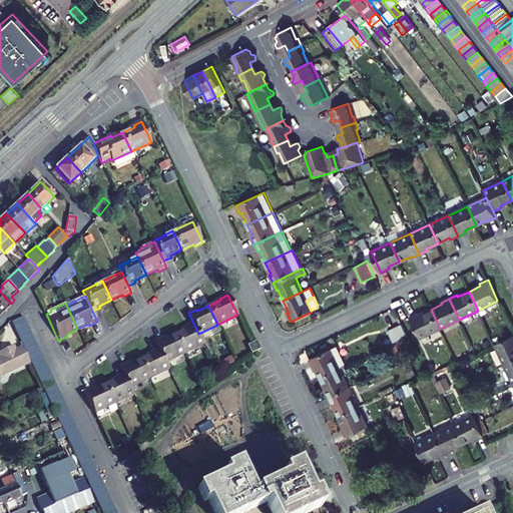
[(440,329),(431,310),(419,315),(418,313),(410,317),(420,338),(440,329)]
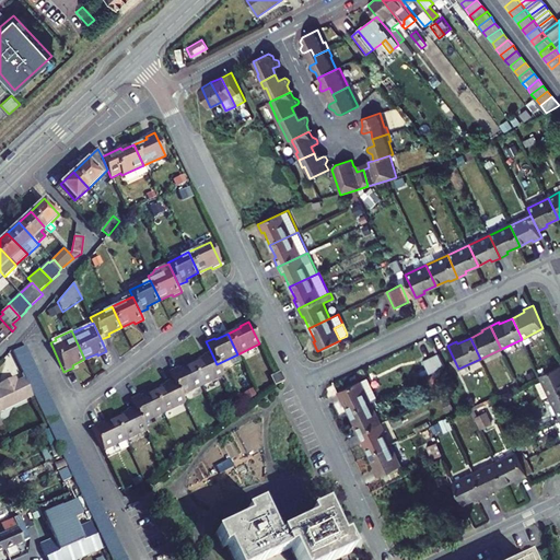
[(15,359),(28,352),(25,346),(12,352),(15,359)]
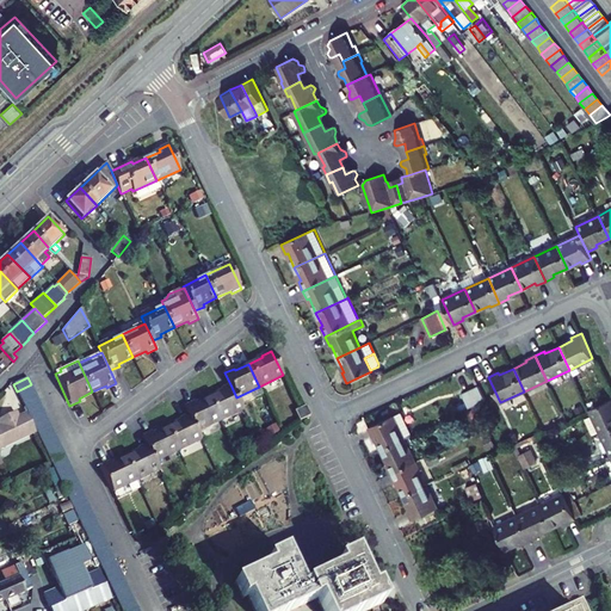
[(31,384),(17,392),(20,399),(35,392),(31,384)]
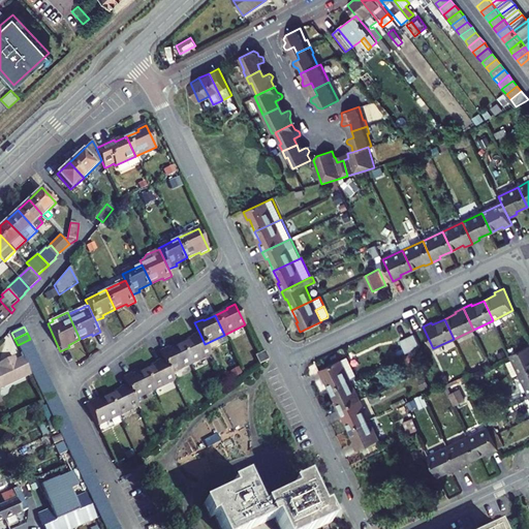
[(190,364),(210,354),(205,344),(199,333),(191,337),(192,339),(181,344),(190,364)]
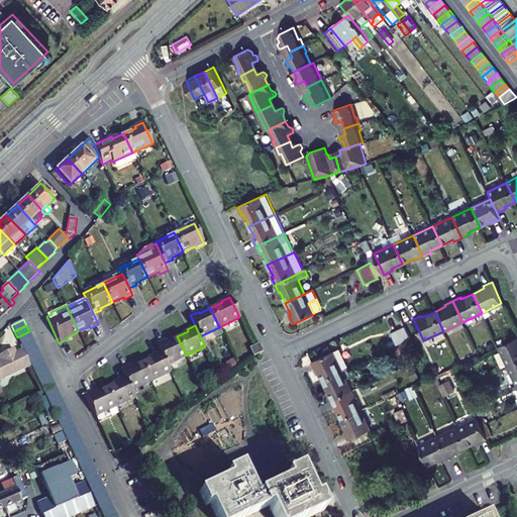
[(392,333),(397,345),(411,339),(406,326),(392,333)]
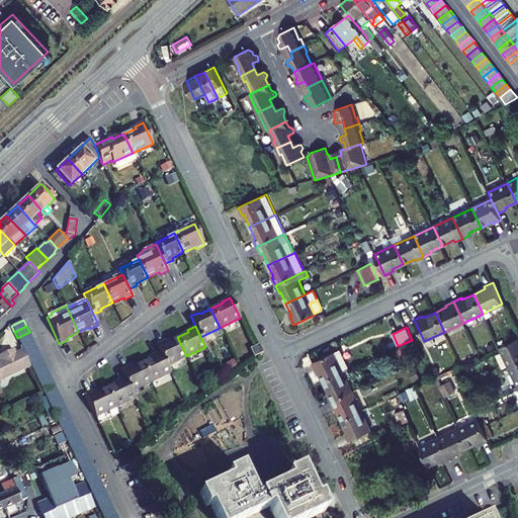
[(29,332),(17,338),(19,343),(31,338),(29,332)]
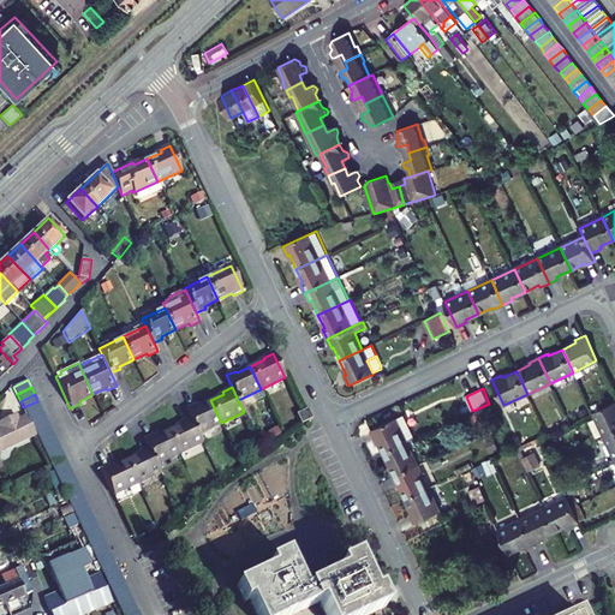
[(221,423),(210,400),(196,407),(196,405),(186,410),(190,418),(198,434),(221,423)]
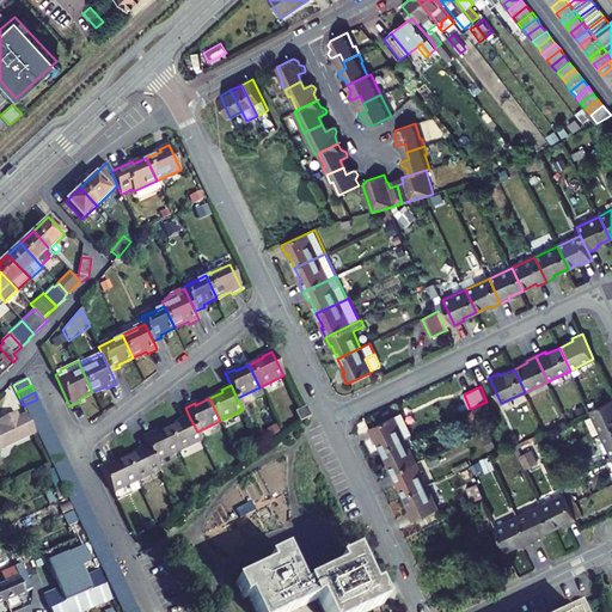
[(37,399),(23,405),(26,412),(41,407),(37,399)]
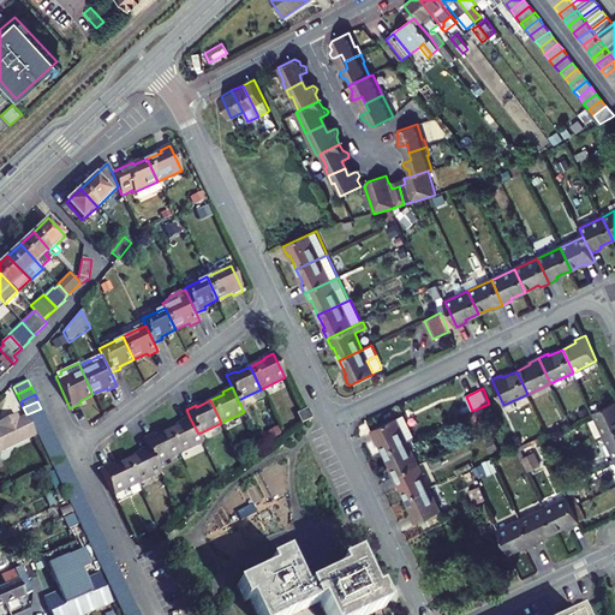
[(614,402),(593,412),(605,436),(614,431),(614,402)]
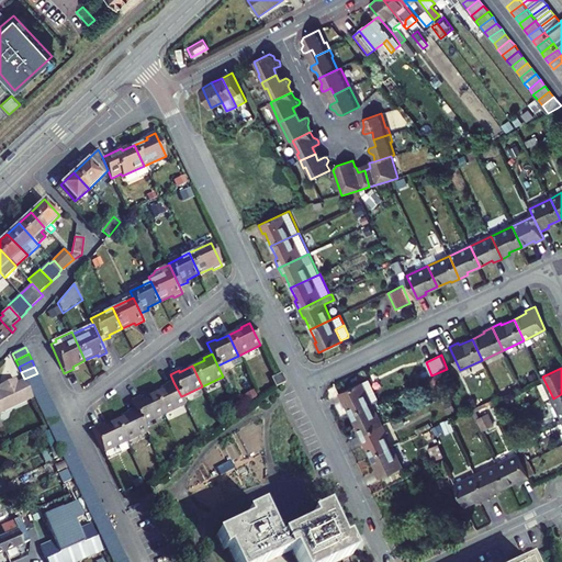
[(37,373),(24,379),(27,385),(41,379),(37,373)]
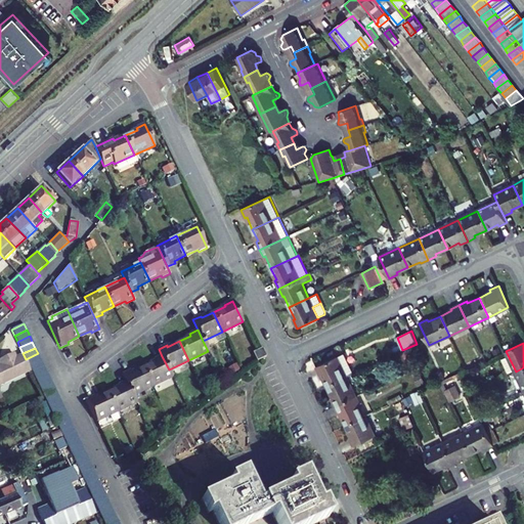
[(266,357),(262,348),(257,351),(253,353),(256,360),(257,361),(266,357)]
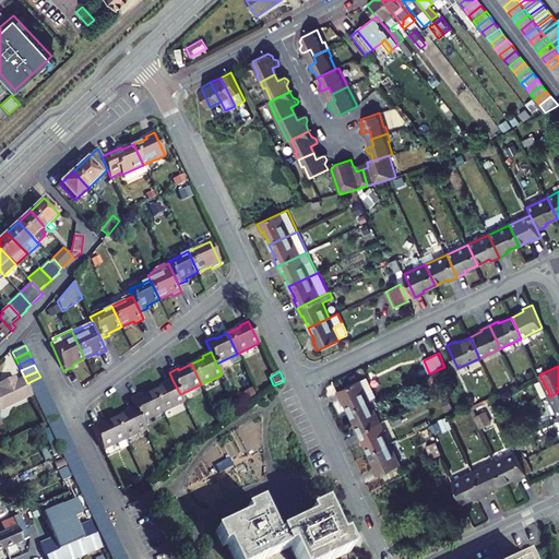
[(40,377),(27,383),(31,390),(44,383),(40,377)]
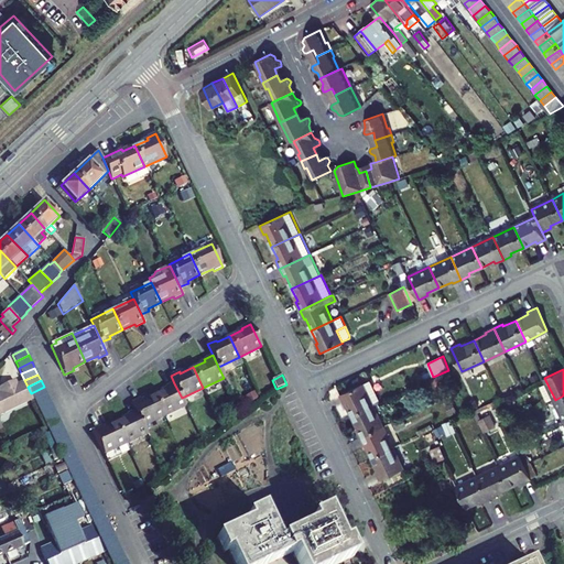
[(373,405),(381,402),(370,380),(340,394),(345,404),(346,403),(353,415),(373,405)]
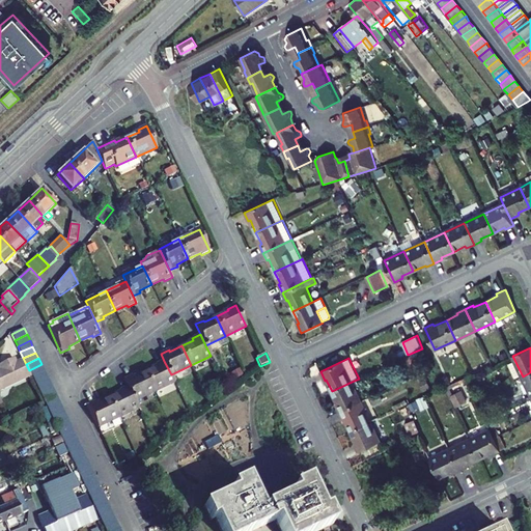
[(0,390),(30,376),(23,360),(16,363),(14,359),(3,363),(5,368),(0,370),(0,369),(0,390)]
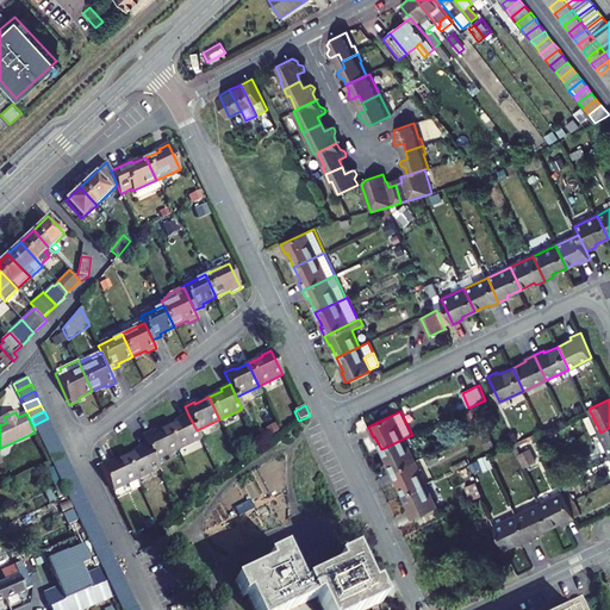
[(178,450),(200,439),(197,430),(188,415),(179,418),(180,421),(167,428),(178,450)]
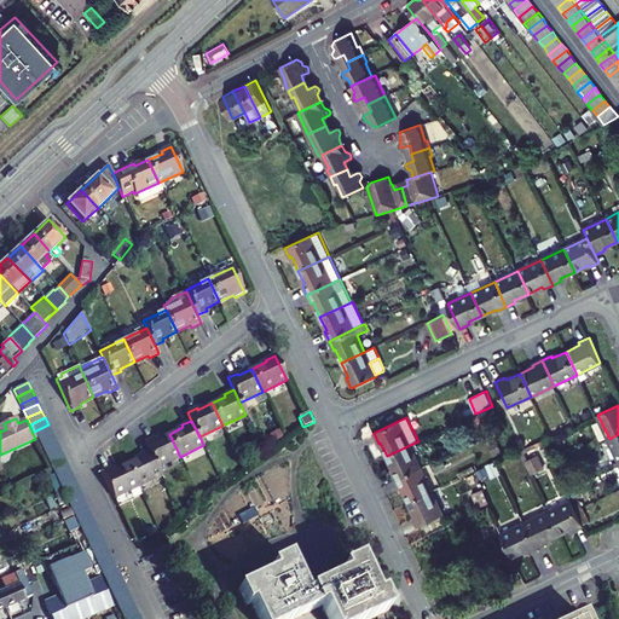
[(48,424),(34,432),(38,439),(52,432),(48,424)]
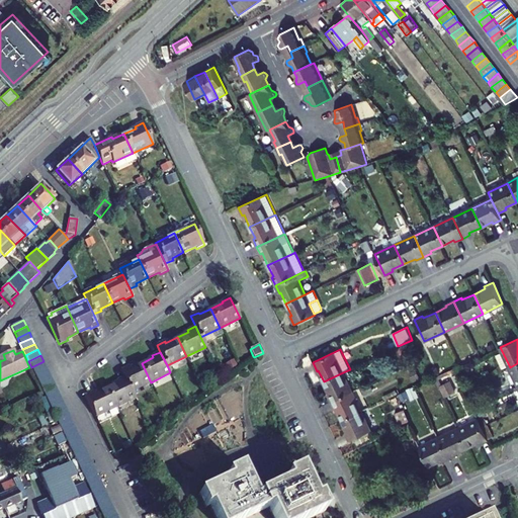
[(44,361),(31,367),(33,373),(46,367),(44,361)]
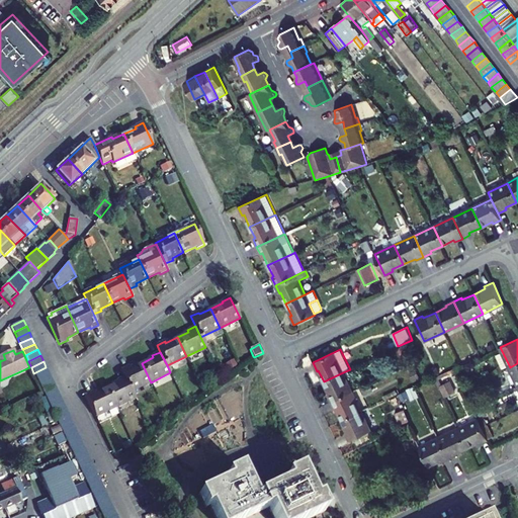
[(131,392),(151,382),(142,363),(130,368),(128,367),(120,370),(124,377),(131,392)]
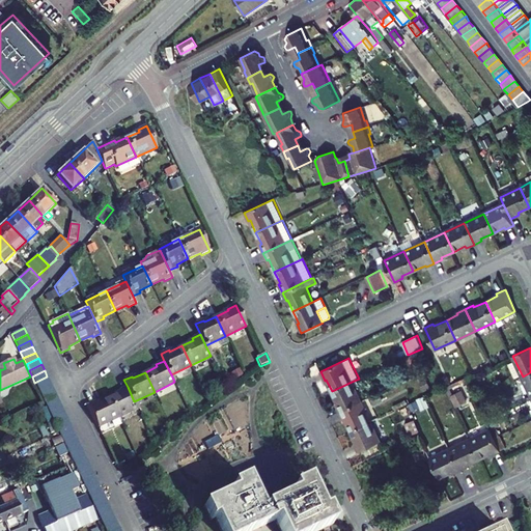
[(47,376),(34,383),(37,389),(50,383),(47,376)]
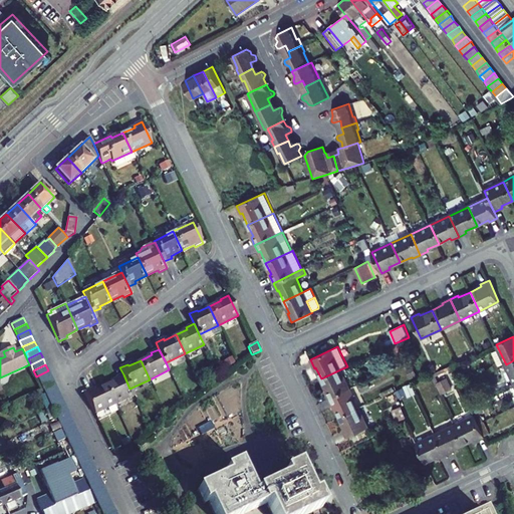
[(340,369),(321,378),(326,391),(324,391),(328,399),(349,389),(340,369)]
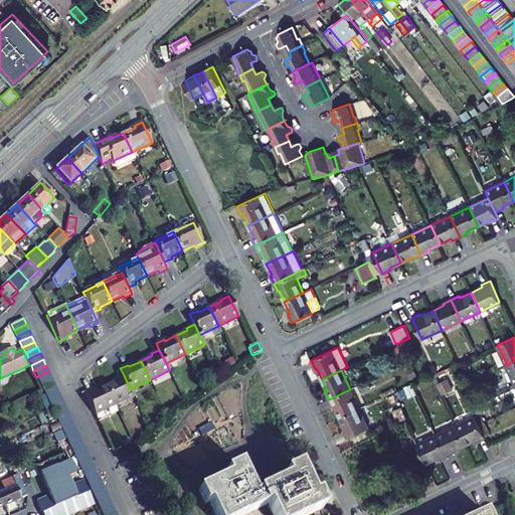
[(48,371),(36,377),(39,383),(51,377),(48,371)]
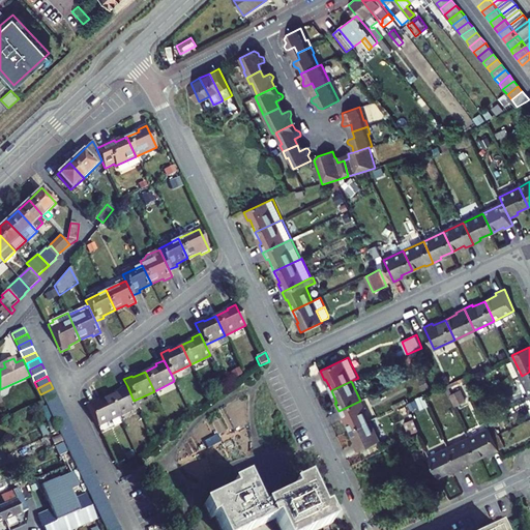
[(108,398),(117,417),(138,407),(134,401),(127,386),(119,390),(120,391),(108,398)]
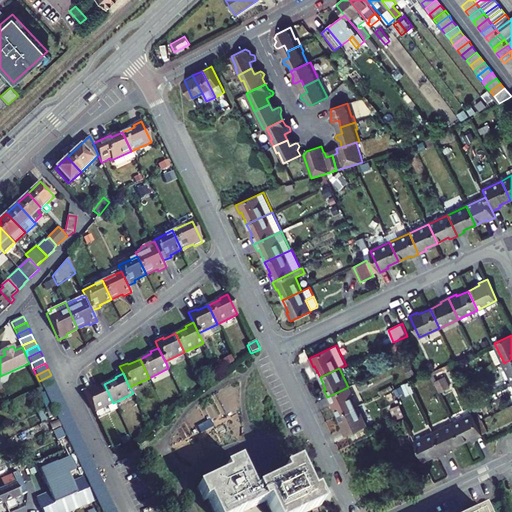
[(51,375),(39,381),(42,386),(54,381),(51,375)]
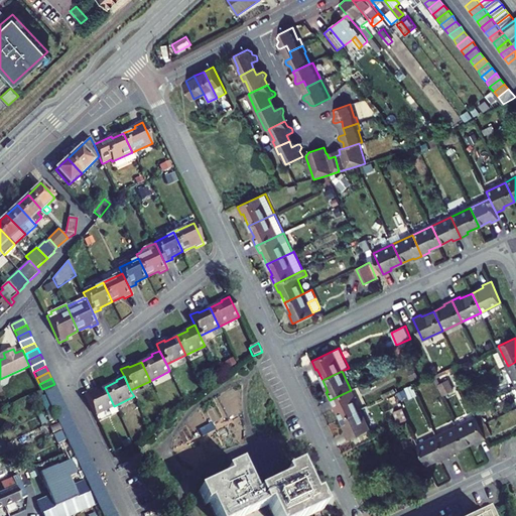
[(54,384),(42,389),(45,395),(57,390),(54,384)]
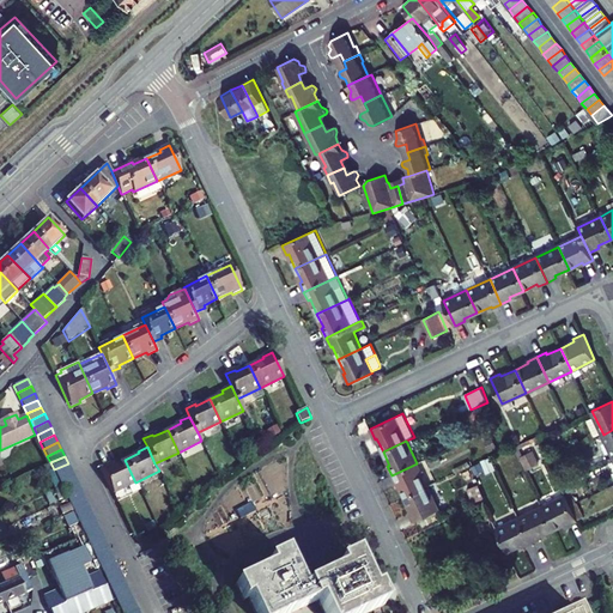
[(135,483),(125,460),(111,466),(110,463),(101,468),(113,493),(135,483)]
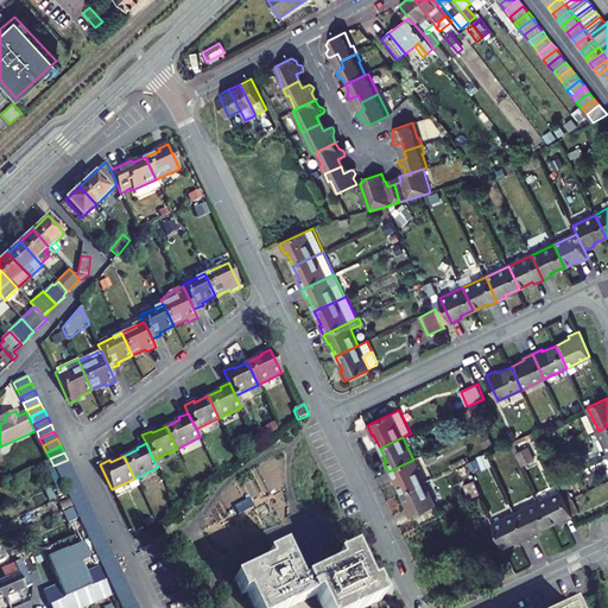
[(68,460),(54,466),(56,473),(70,466),(68,460)]
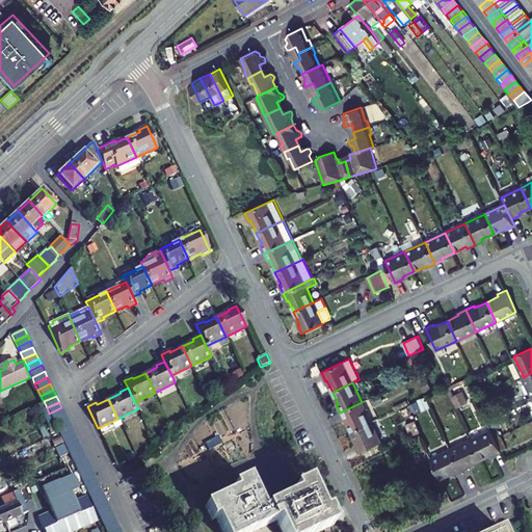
[(340,413),(344,421),(346,420),(351,431),(371,422),(362,402),(340,413)]
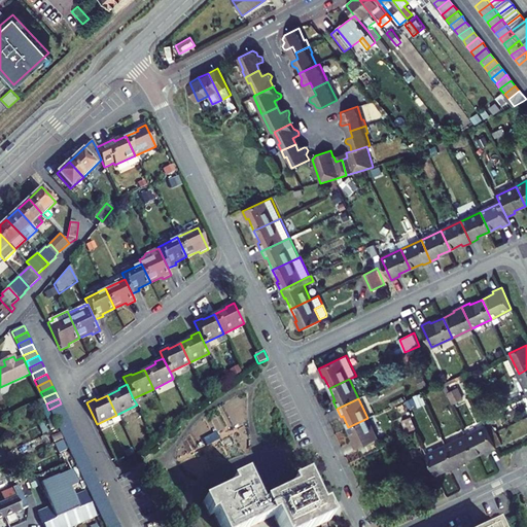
[(61,403),(48,410),(51,416),(64,410),(61,403)]
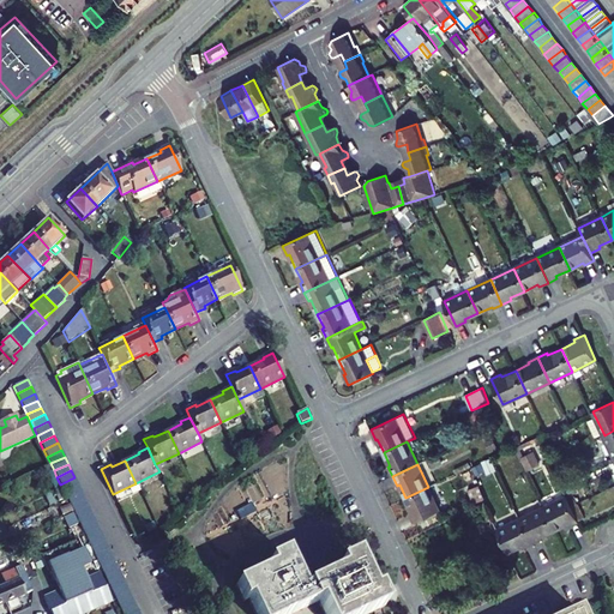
[(74,477),(60,485),(64,492),(78,485),(74,477)]
